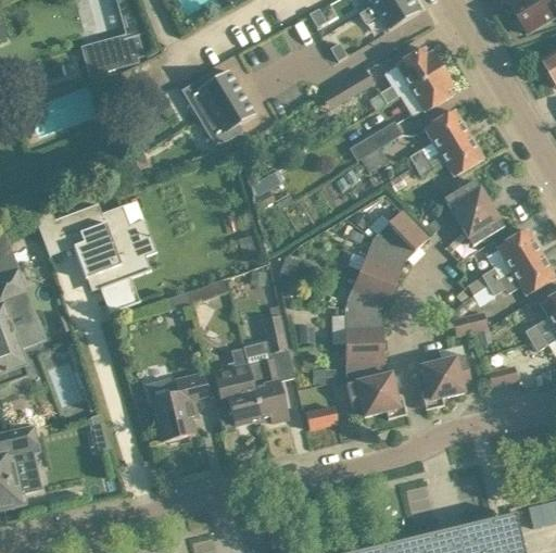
[(419,12),(412,0),(371,0),(370,1),(373,5),(358,13),(365,24),(379,15),(388,30),(419,12)]
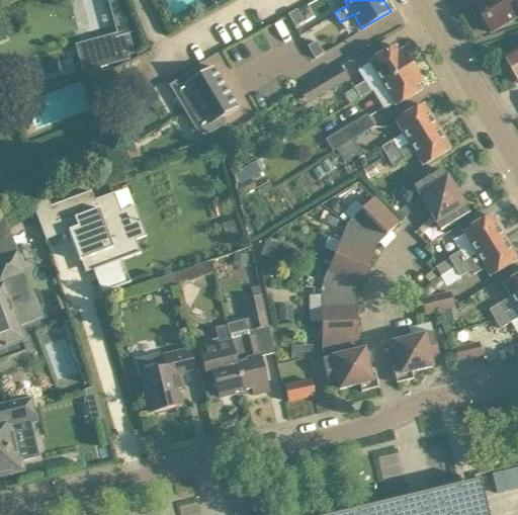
[(480,0),(476,3),(485,17),(482,18),(486,26),(489,24),(493,30),(510,19),(517,14),(517,0),(480,0)]
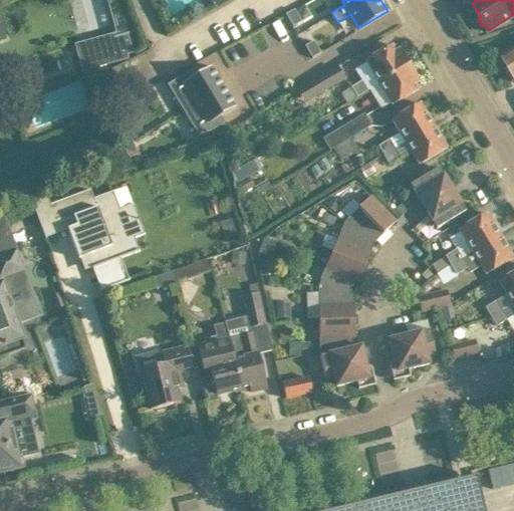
[(293,6),(285,12),(286,14),(293,24),(301,19),(293,6)]
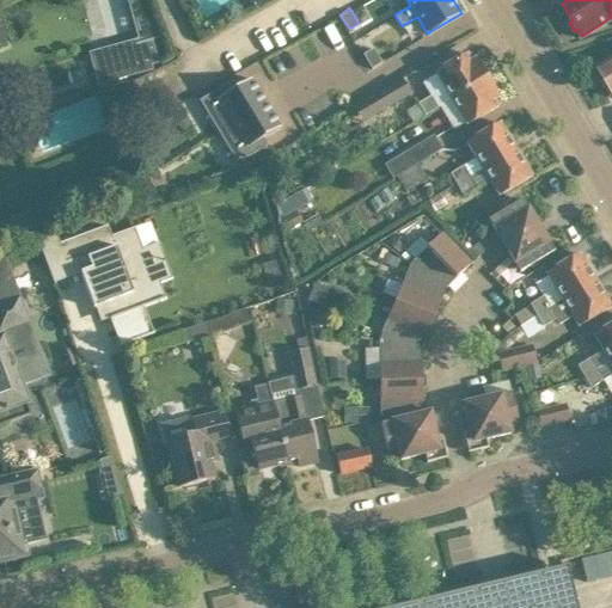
[(152,37),(90,54),(98,85),(152,69),(151,63),(158,61),(152,37)]
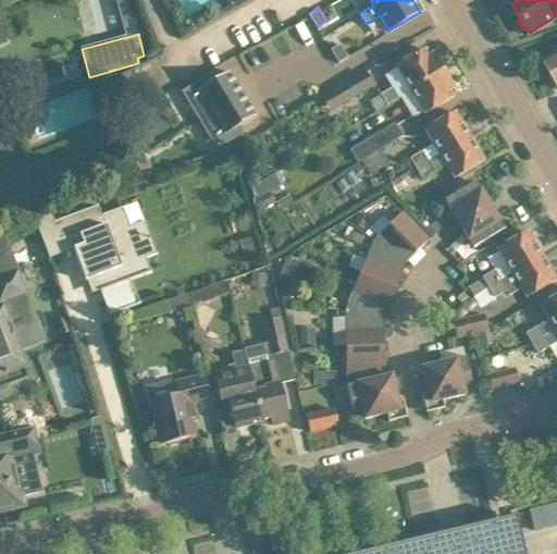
[(339,41),(330,47),(338,60),(347,54),(339,41)]
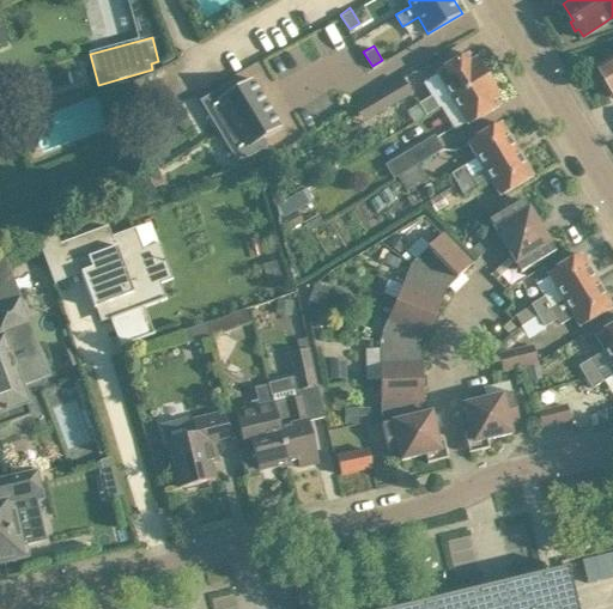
[(435,72),(450,97),(487,74),(475,55),(472,58),(468,50),(448,64),(435,72)]
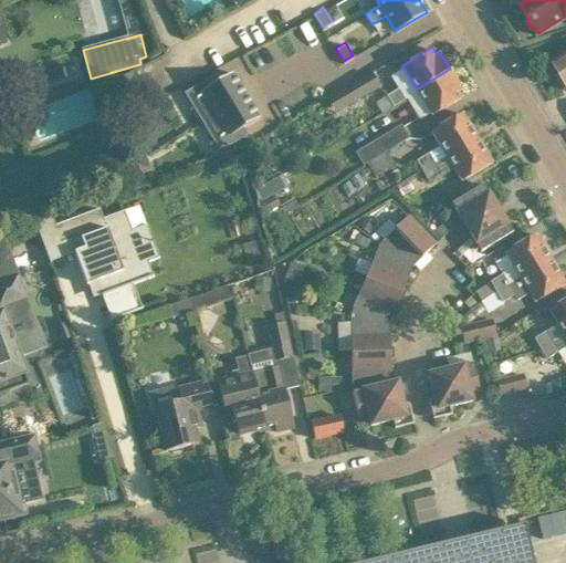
[(565,84),(565,51),(554,59),(561,71),(558,72),(565,84)]
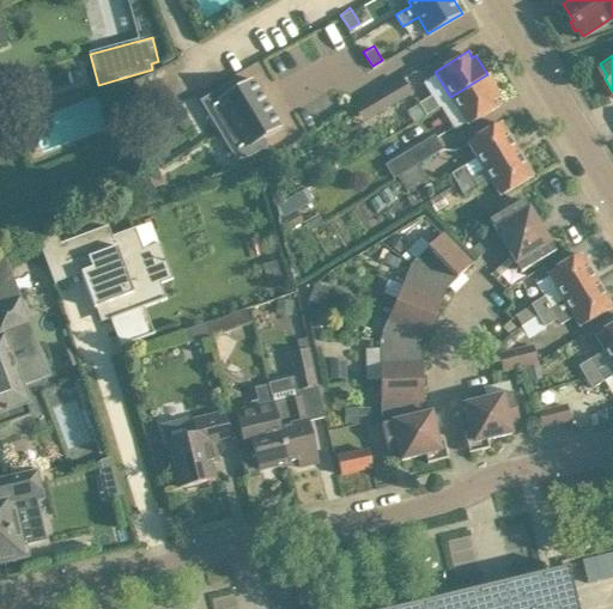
[(487,74),(450,97),(467,123),(499,103),(496,96),(499,93),(487,74)]
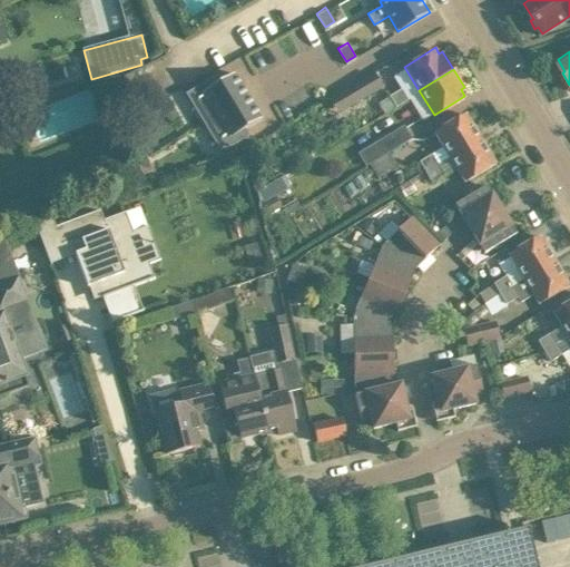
[(373,70),(342,89),(351,104),(382,85),(373,70)]
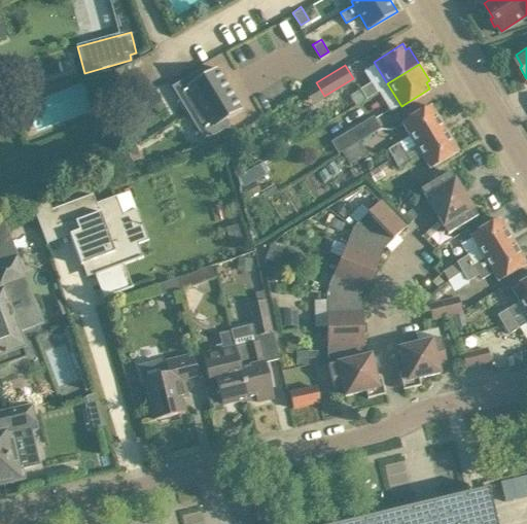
[(171,84),(187,112),(229,86),(216,66),(201,75),(197,69),(171,84)]
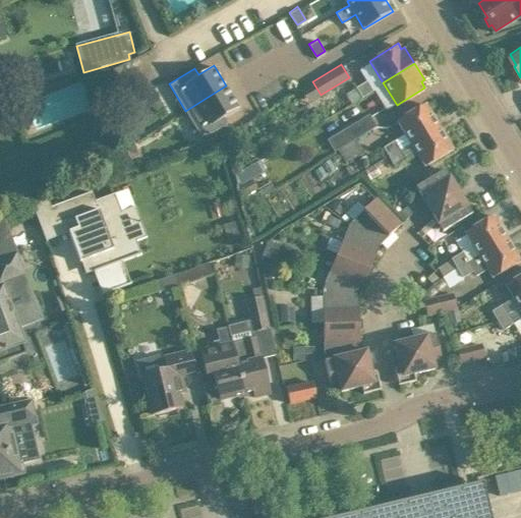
[(356,87),(361,96),(372,89),(367,79),(356,87)]
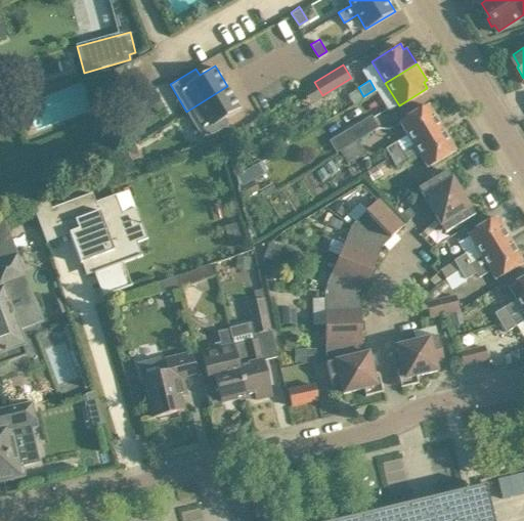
[(241,107),(227,86),(186,112),(202,136),(213,132),(228,123),(225,117),(241,107)]
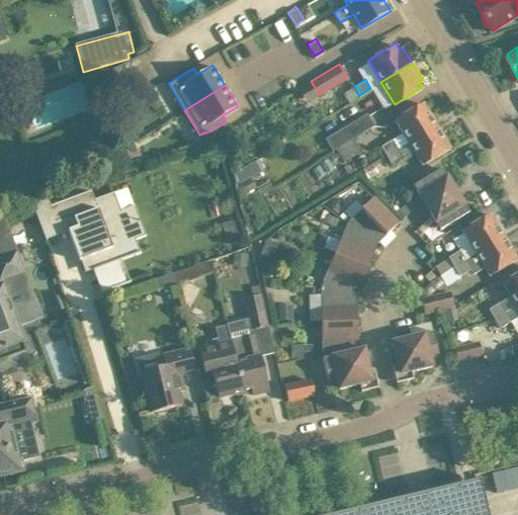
[(395,118),(408,142),(437,123),(423,101),(395,118)]
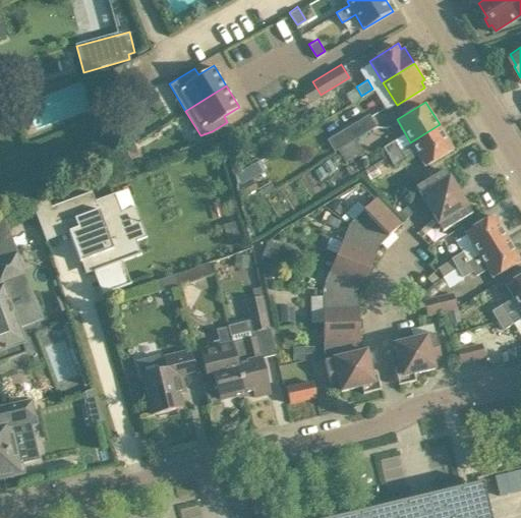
[(328,137),(335,150),(338,148),(340,151),(332,156),(335,160),(342,156),(345,160),(359,152),(352,139),(377,124),(369,112),(328,137)]
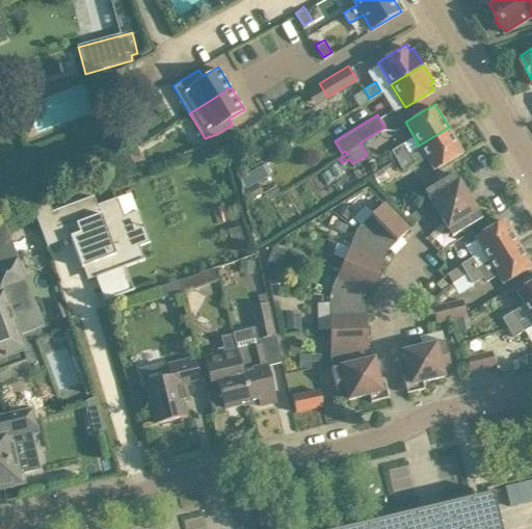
[(449,127),(419,146),(432,168),(445,161),(462,151),(449,127)]
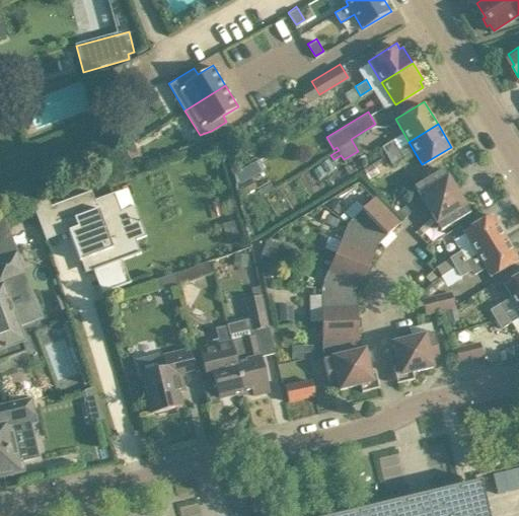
[(129,128),(119,131),(124,145),(134,141),(129,128)]
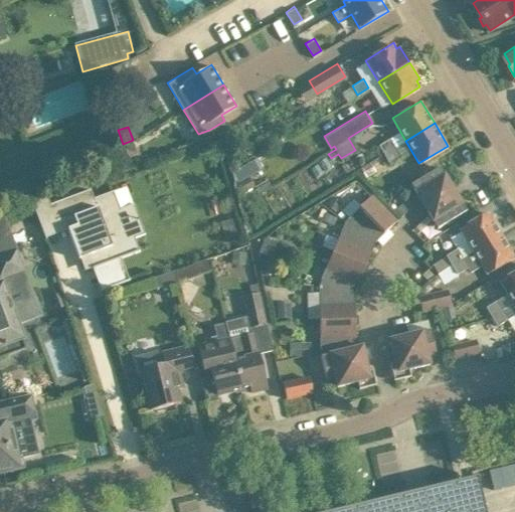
[(378,144),(384,153),(395,147),(389,137),(378,144)]
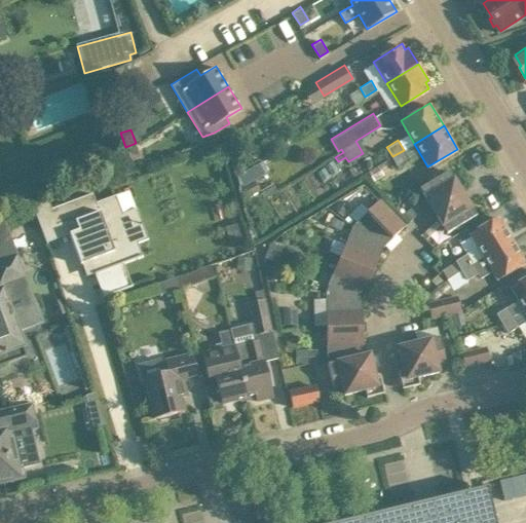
[(136,143),(125,147),(130,160),(141,156),(136,143)]
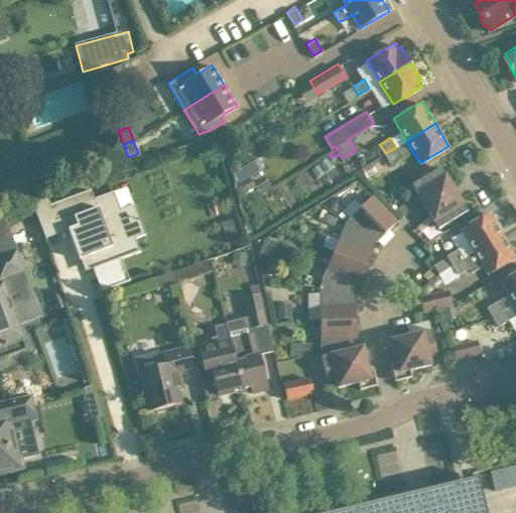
[(396,147),(385,153),(390,162),(401,156),(396,147)]
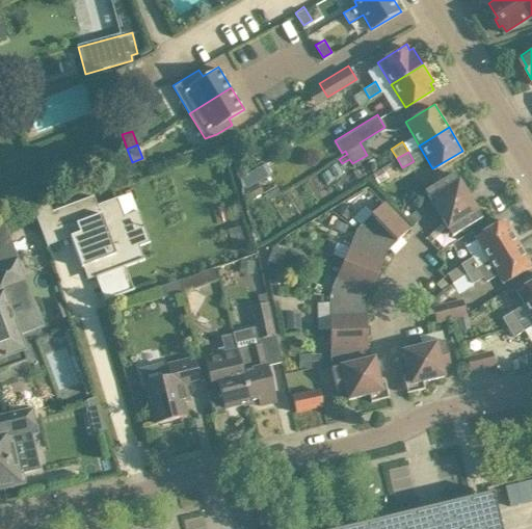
[(343,170),(337,160),(328,165),(336,176),(343,170)]
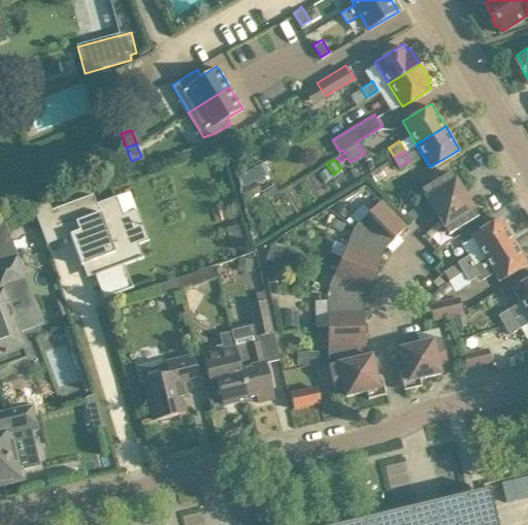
[(262,163),(240,173),(244,184),(266,173),(262,163)]
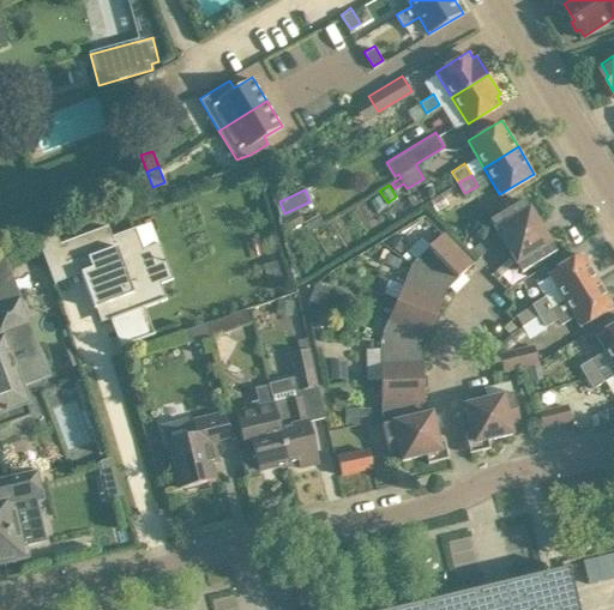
[(439,192),(428,199),(435,210),(446,204),(439,192)]
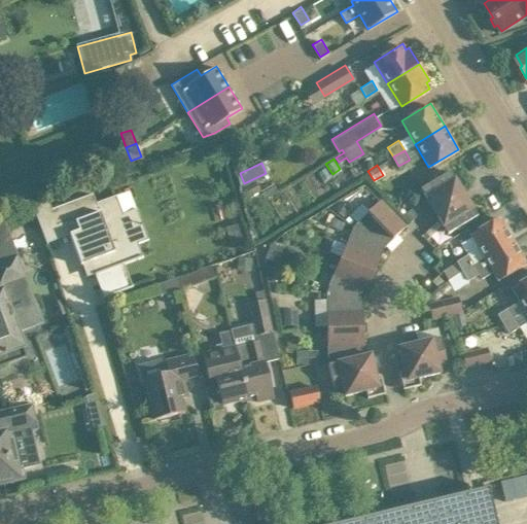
[(330,176),(325,166),(318,170),(323,180),(330,176)]
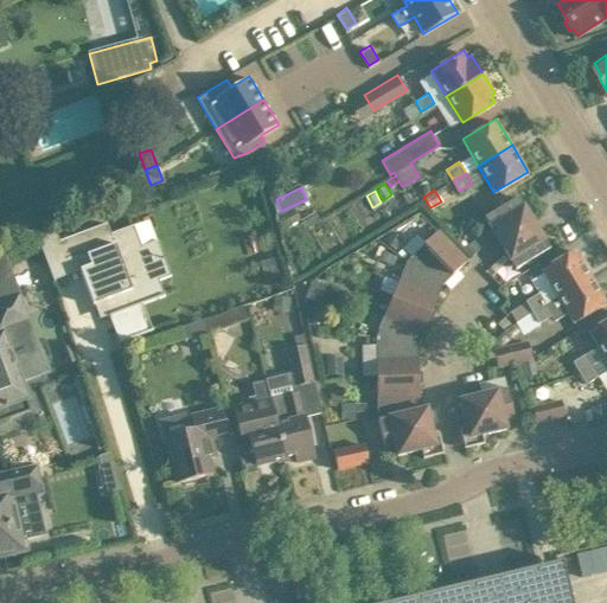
[(485,216),(500,242),(535,220),(525,203),(523,204),(518,194),(485,216)]
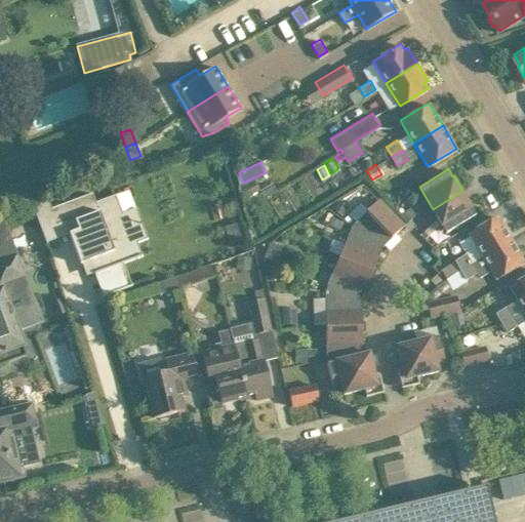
[(260,191),(254,182),(241,190),(246,199),(260,191)]
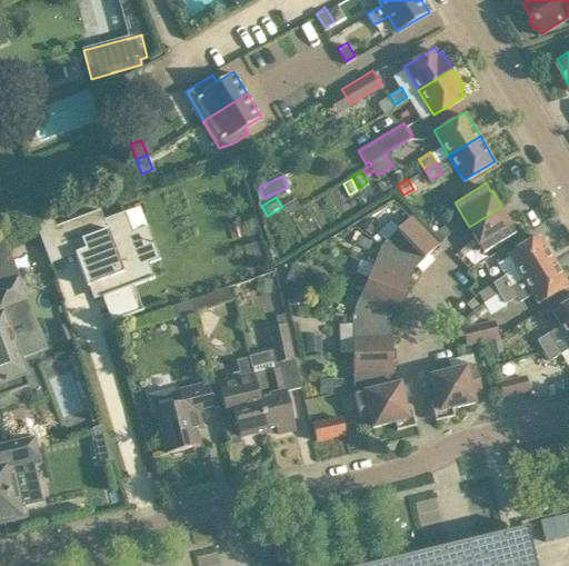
[(100,207),(55,225),(61,241),(70,238),(87,284),(97,280),(111,318),(110,318),(111,319),(143,308),(142,306),(138,308),(129,285),(123,270),(149,261),(160,257),(148,224),(132,229),(126,209),(103,217),(100,207)]
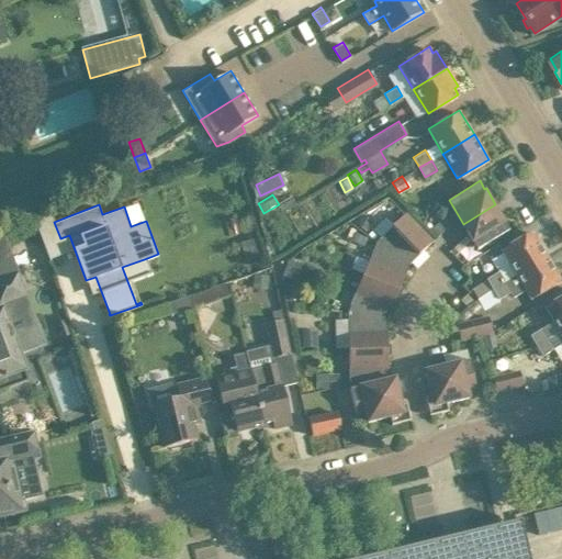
[(495,204),(463,224),(478,247),(508,228),(504,221),(505,220),(495,204)]
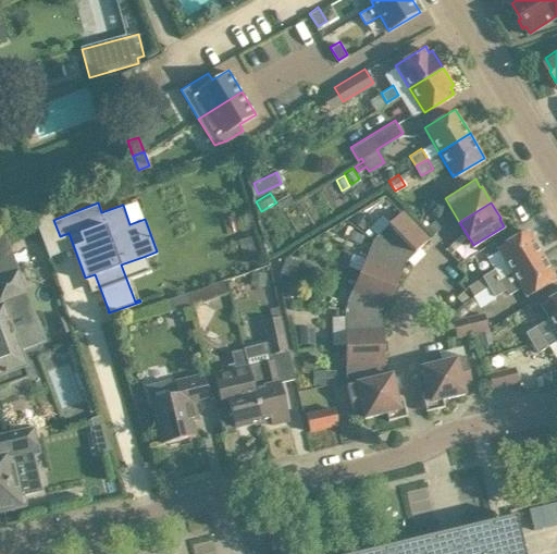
[(373,237),(406,259),(429,238),(415,224),(401,210),(373,237)]
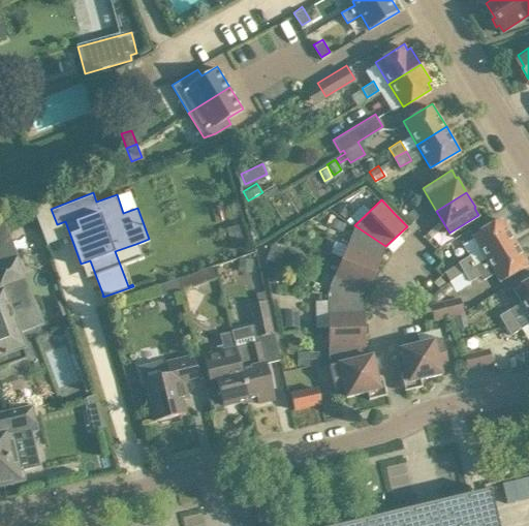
[(335,210),(345,216),(350,208),(340,203),(335,210)]
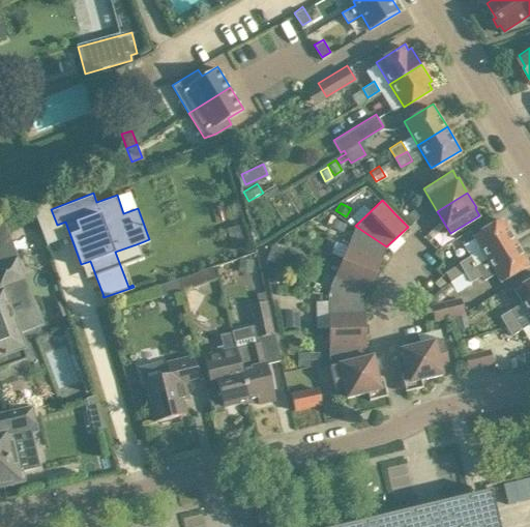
[(0,269),(19,263),(1,218),(0,217),(0,269)]
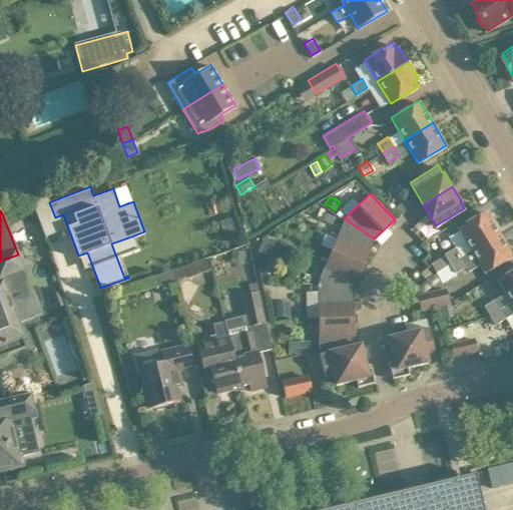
[(438,260),(443,267),(470,251),(500,232),(486,210),(458,228),(464,239),(455,245),(455,246),(443,253),(444,256),(438,260)]
